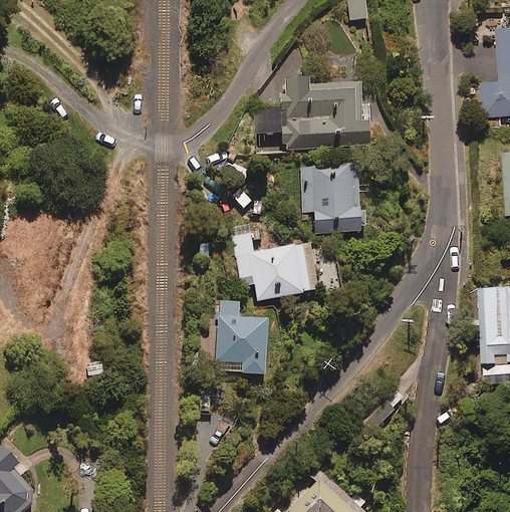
[(366,17),(364,0),(347,0),(349,19),(366,17)]
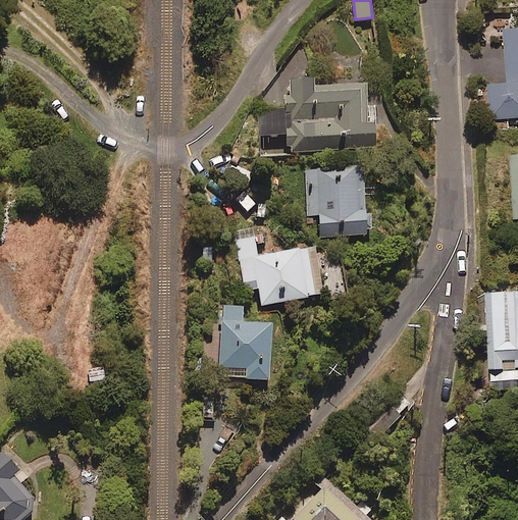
[(517,21),(505,22),(510,81),(490,83),(493,118),(517,116),(517,21)]
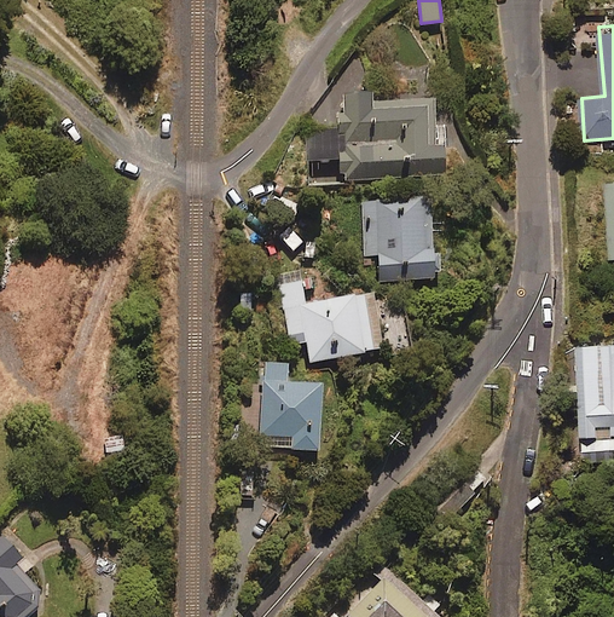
[(337,124),(337,128),(311,131),(314,161),(340,159),(342,180),(439,172),(433,96),(372,102),(371,90),(342,92),(345,124),(337,124)]
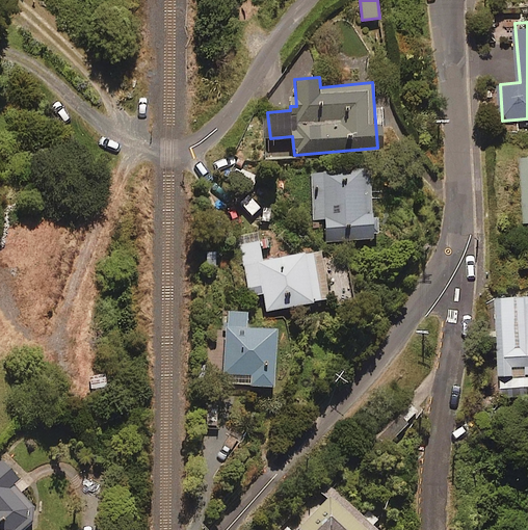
[(377,217),(372,217),(370,169),(313,173),(315,219),(325,219),(326,240),(373,238),(373,233),(378,233),(377,217)]
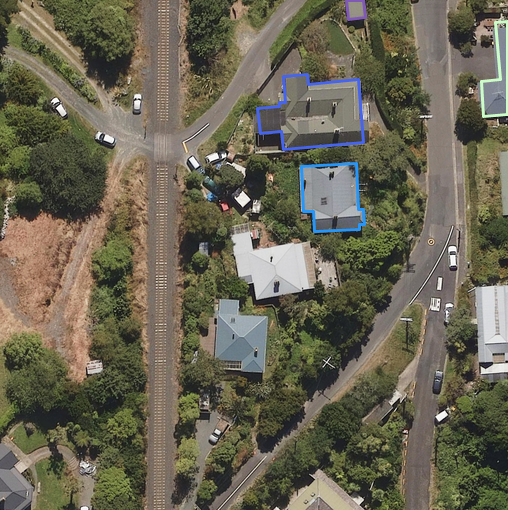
[(254,250),(250,232),(231,236),(240,284),(254,282),(257,298),(317,286),(308,240),(254,250)]
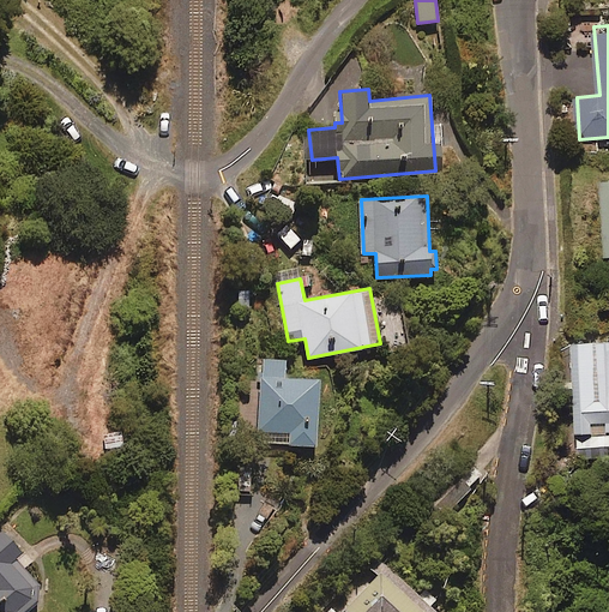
[(608,339),(572,341),(578,431),(608,429),(608,339)]
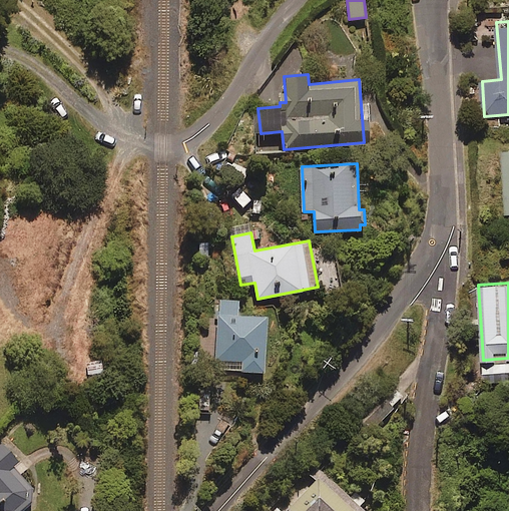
[(238,301),(217,299),(213,370),(263,372),(266,317),(237,315),(238,301)]
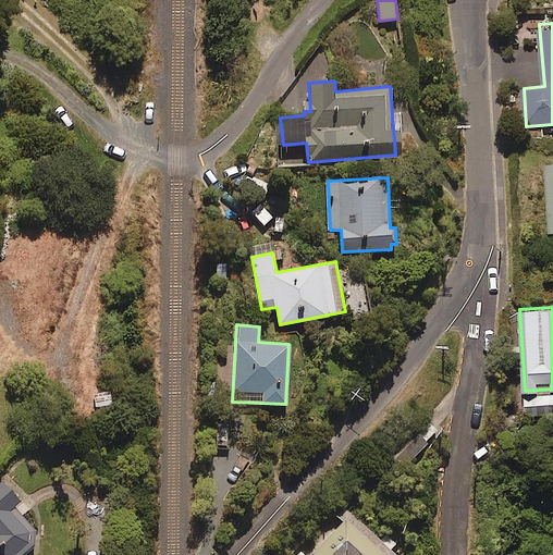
[(229,422),(216,423),(216,445),(230,445),(229,422)]
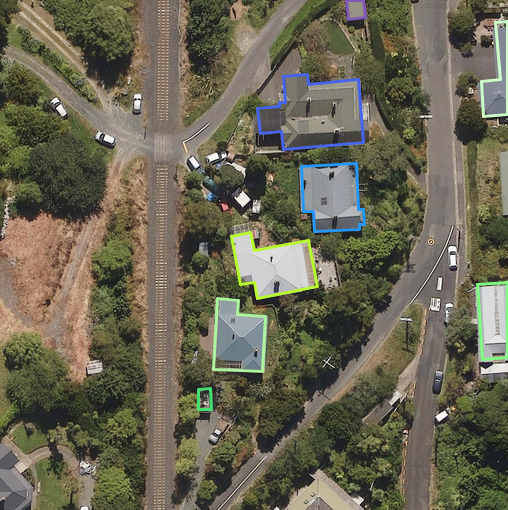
[(396,409),(384,399),(361,425),(372,435),(396,409)]
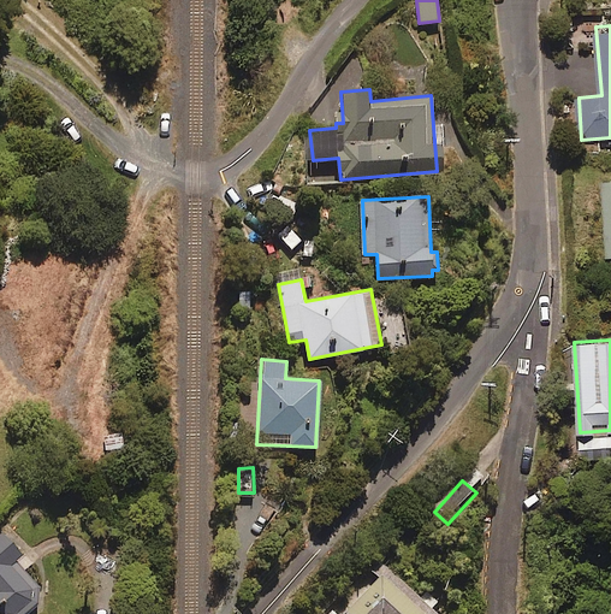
[(22,554),(3,533),(0,535),(0,613),(21,613),(40,597),(10,565),(22,554)]
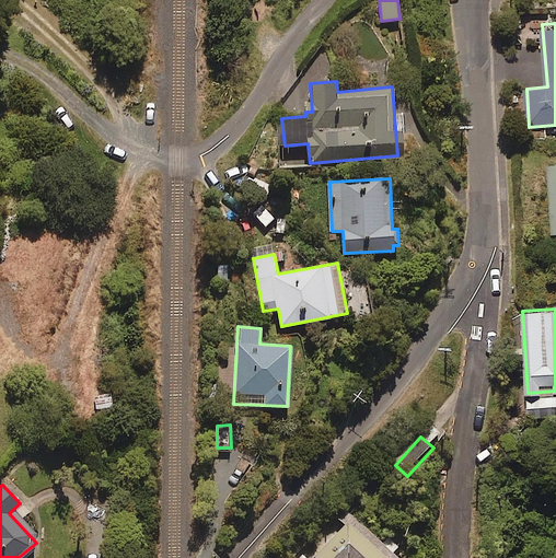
[(393,542),(386,548),(350,513),(342,523),(347,529),(324,551),(320,547),(309,557),(396,557),(403,550),(393,542)]
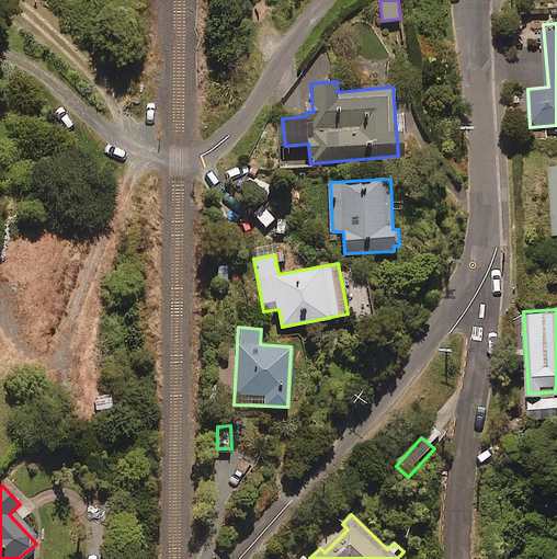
All buildings are outlined.
